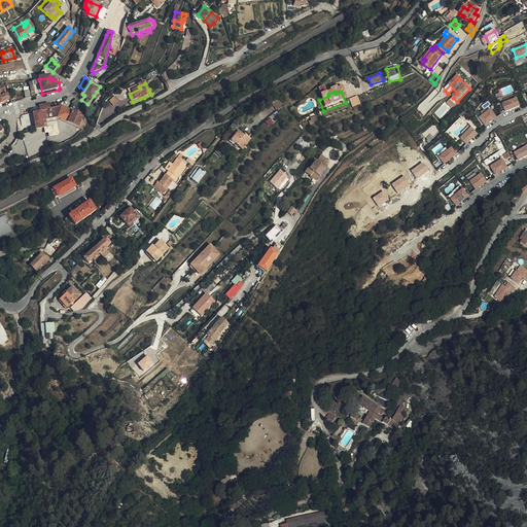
[(6,96),(0,98),(0,105),(8,101),(6,96)]
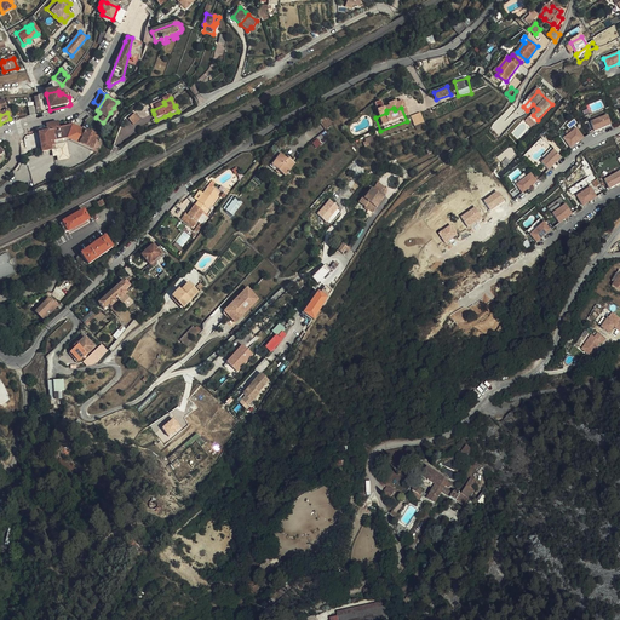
[(141,119),(136,113),(130,119),(135,124),(141,119)]
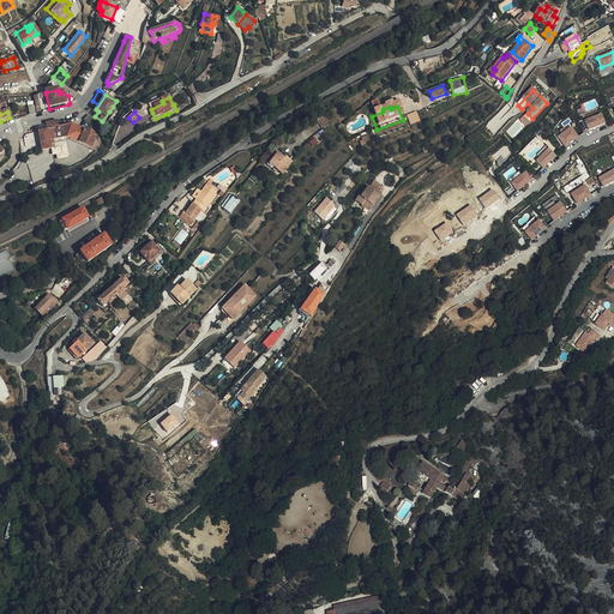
[(95,127),(96,126),(94,121),(91,116),(90,115),(85,119),(86,121),(83,127),(85,128),(86,127),(92,128),(95,127)]
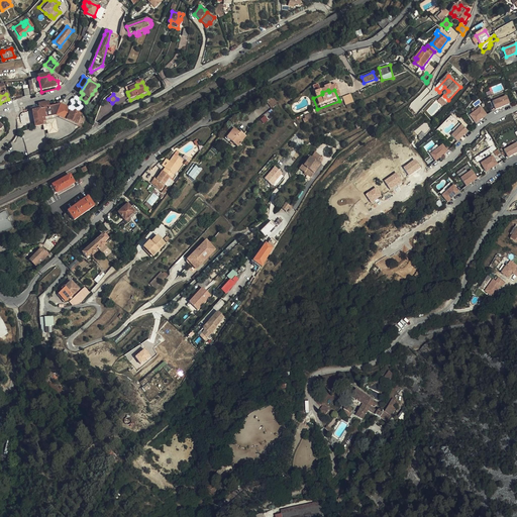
[(495,110),(510,105),(507,97),(492,101),(495,110)]
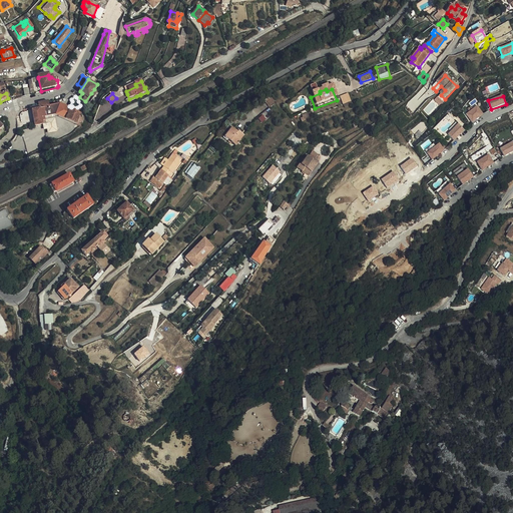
[(343,108),(351,104),(349,99),(341,102),(343,108)]
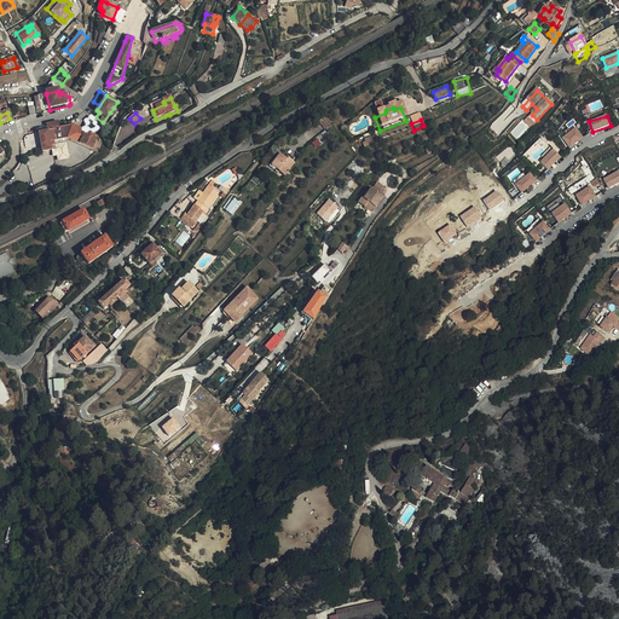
[(97,134),(85,131),(74,126),(59,129),(58,123),(57,123),(46,126),(47,132),(38,134),(41,154),(53,151),(53,148),(55,148),(55,146),(64,145),(65,142),(65,140),(68,140),(93,149),(93,151),(99,152),(103,143),(97,142),(98,139),(96,138),(97,134)]
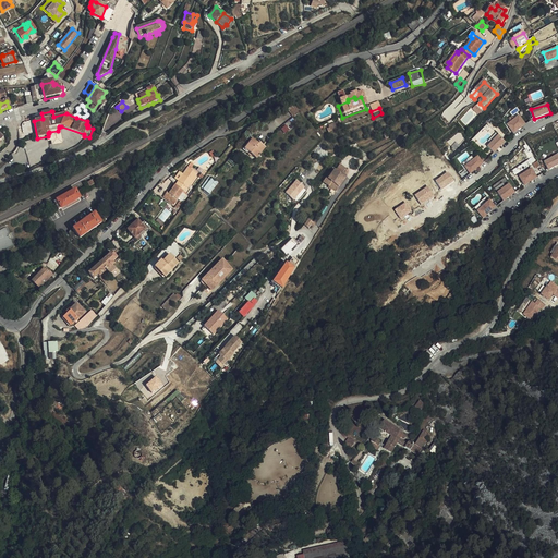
[(291,126),(299,120),(290,112),(283,118),(291,126)]
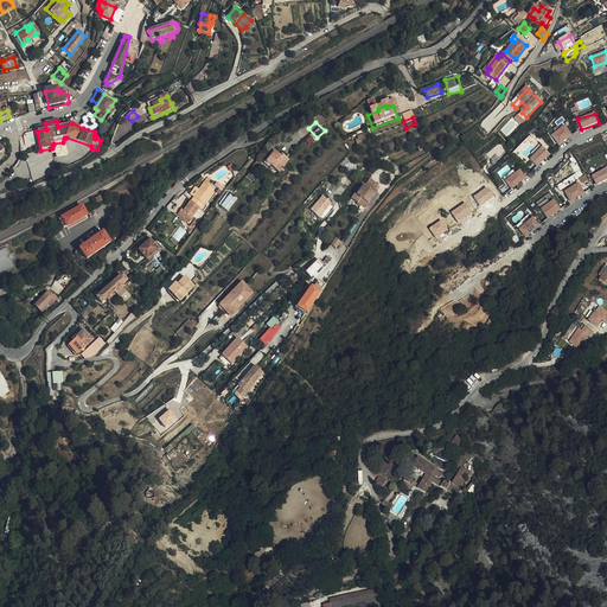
[(509,123),(502,131),(510,138),(516,131),(509,123)]
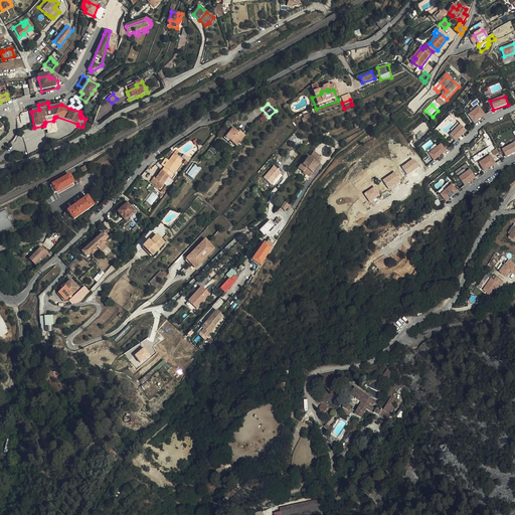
[(468,116),(474,124),(486,115),(480,107),(468,116)]
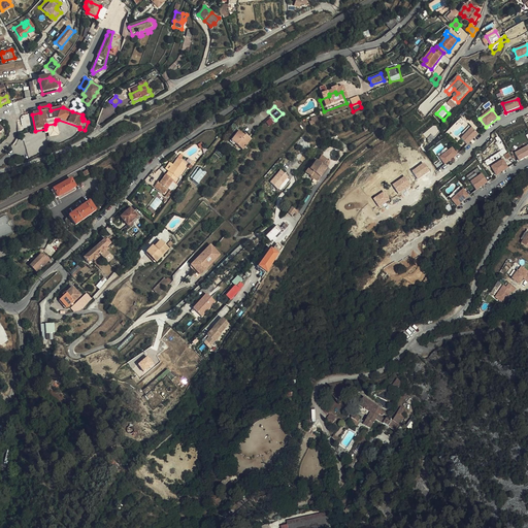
[(308,123),(310,126),(320,122),(318,117),(315,119),(314,119),(308,121),(308,123)]
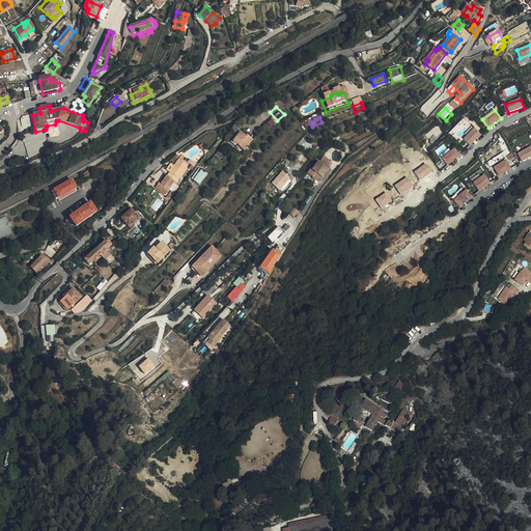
[(282,127),(277,120),(263,132),(270,138),(282,127)]
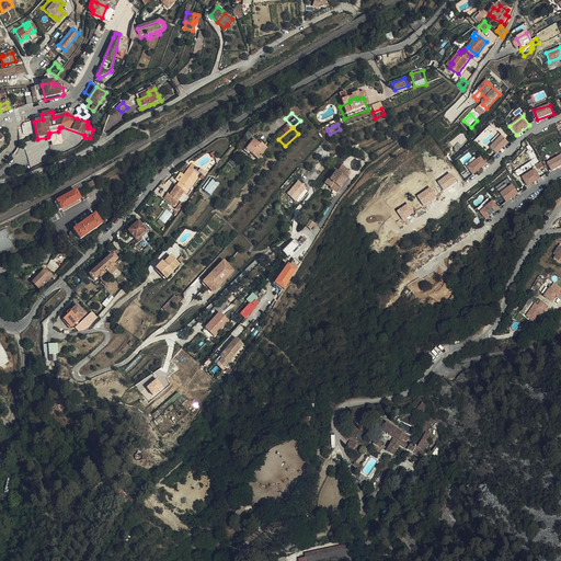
[(63,144),(59,128),(58,132),(49,133),(49,134),(48,134),(48,137),(49,142),(54,141),(54,146),(63,144)]
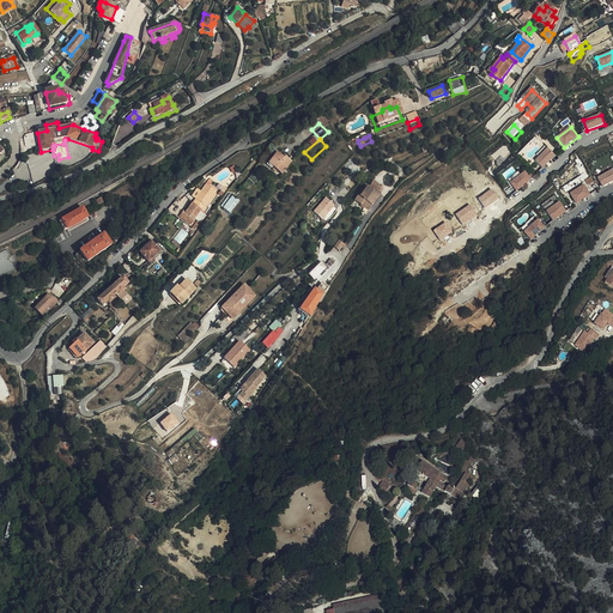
[(544,169),(556,155),(548,147),(535,161),(544,169)]
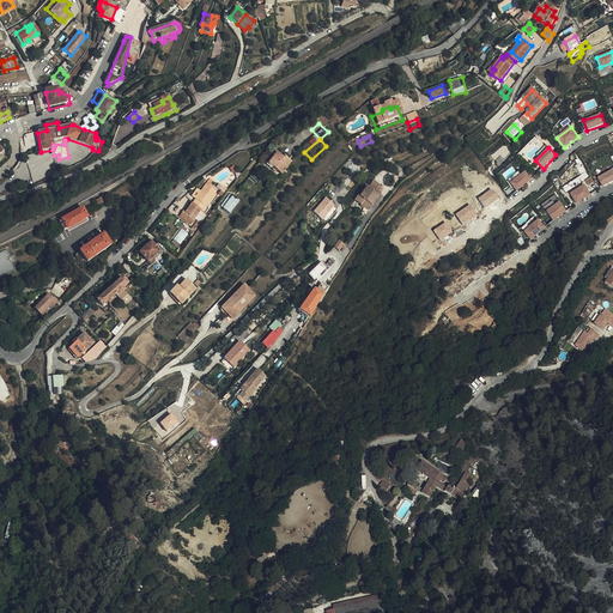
[(265,175),(277,183),(287,170),(280,165),(279,167),(274,163),(265,175)]
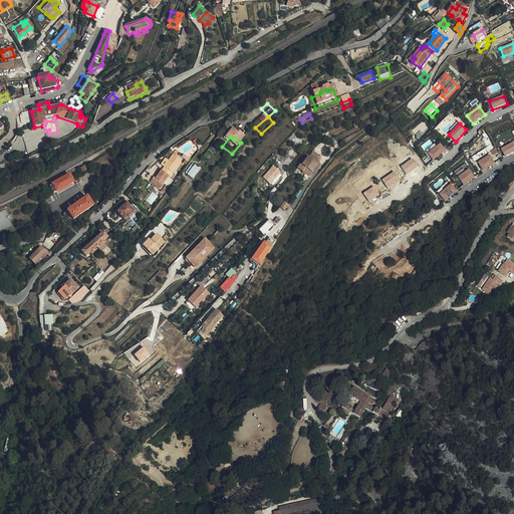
[(513,142),(501,149),(505,157),(513,152),(513,142)]
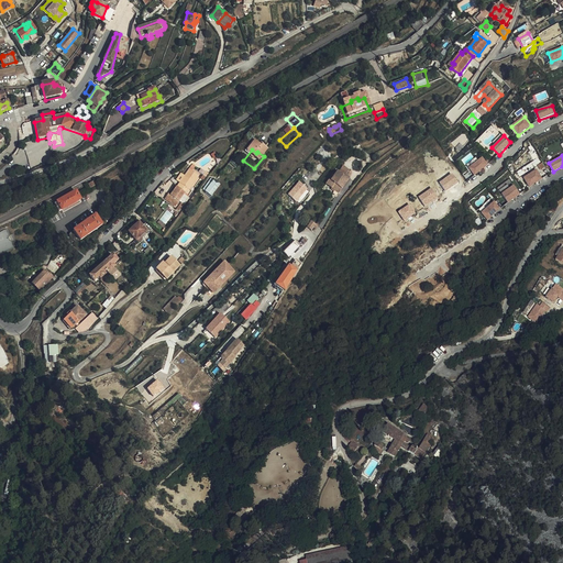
[(468,167),(474,175),(488,166),(484,157),(468,167)]
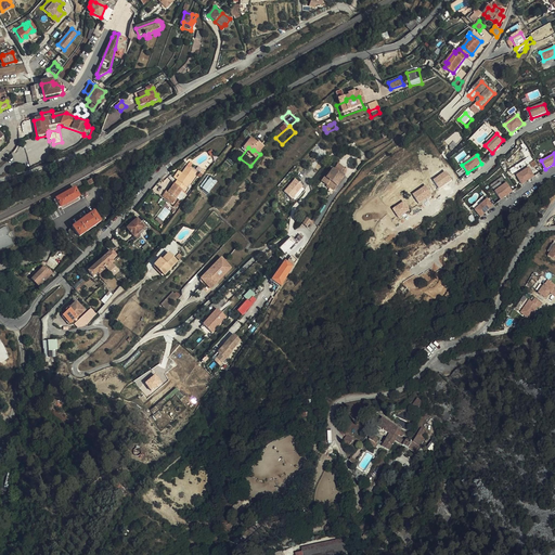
[(469,156),(460,163),(462,165),(470,158),(469,156)]
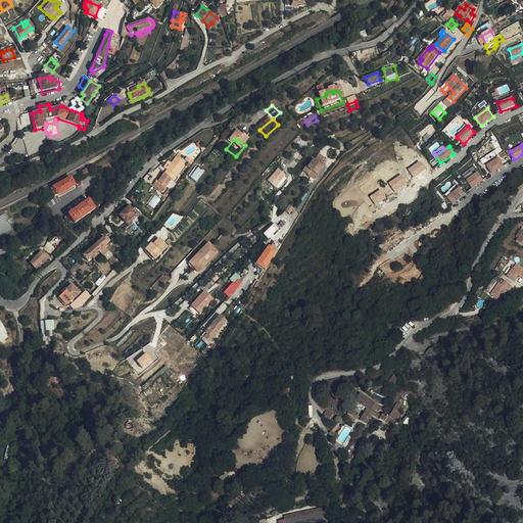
[(314,160),(320,164),(323,160),(317,156),(314,160)]
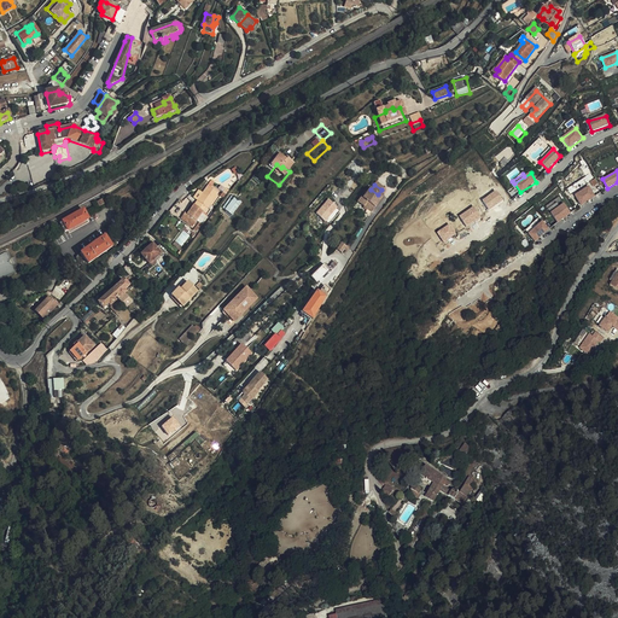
[(581,207),(596,196),(589,186),(575,196),(581,207)]
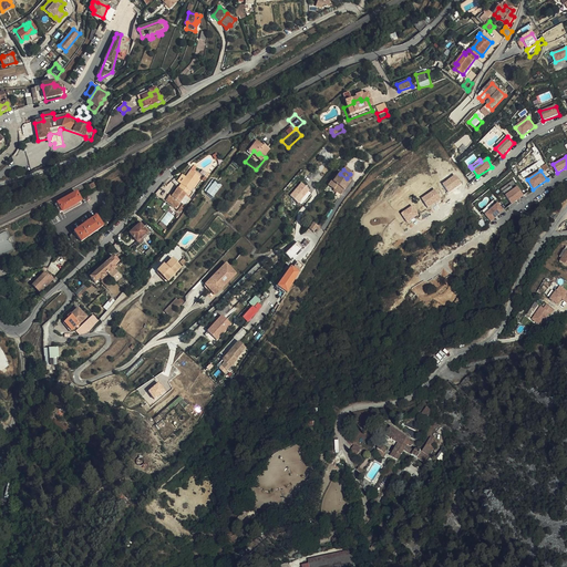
[(326,187),(331,192),(336,186),(332,183),(338,175),(336,174),(326,187)]
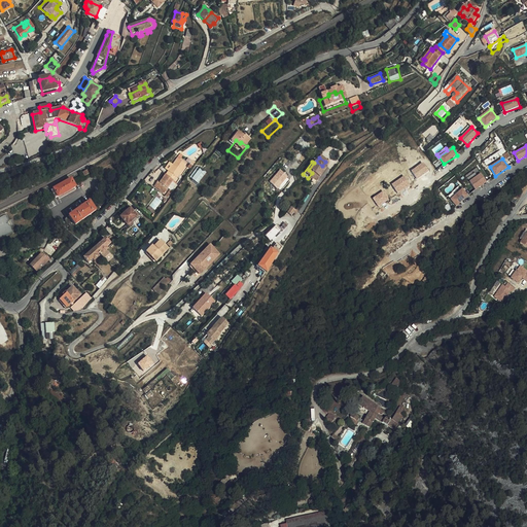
[(312,173),(308,178),(316,184),(326,169),(322,166),(316,162),(315,164),(314,163),(309,170),(312,173)]
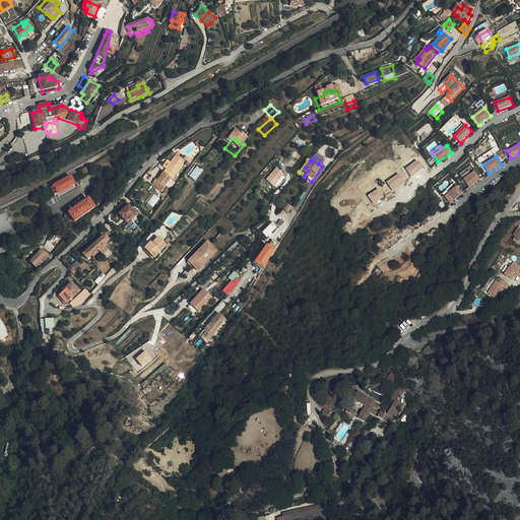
[(168,171),(165,175),(172,183),(181,171),(173,165),(168,171)]
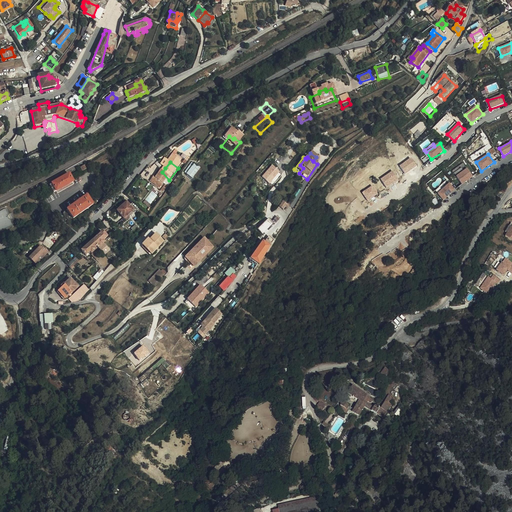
[(272,164),(262,177),(270,184),(280,171),(272,164)]
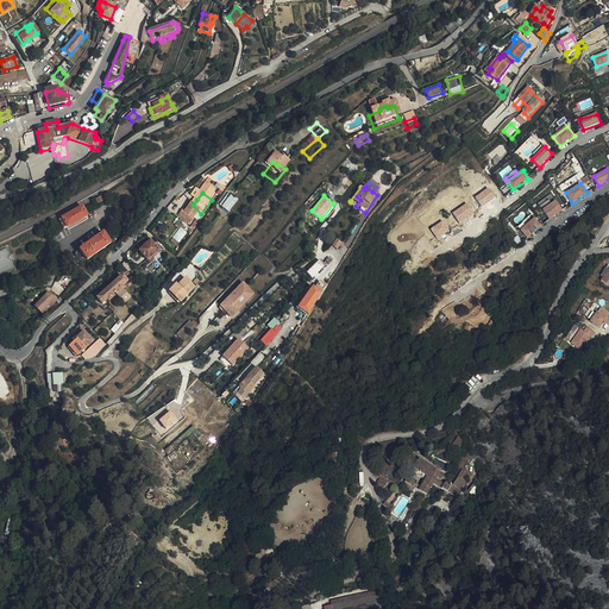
[(542,209),(556,201),(552,195),(538,203),(542,209)]
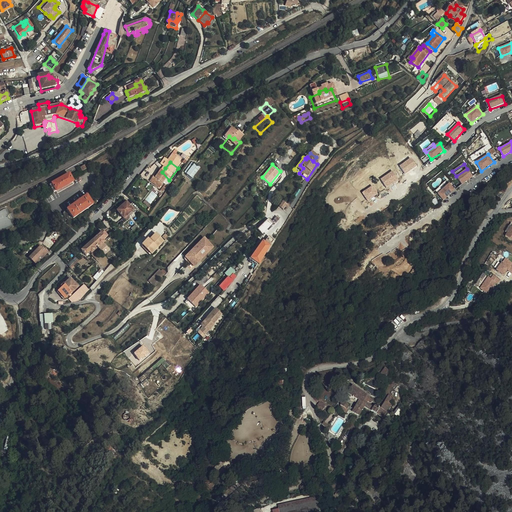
[(462,185),(473,177),(468,168),(456,176),(462,185)]
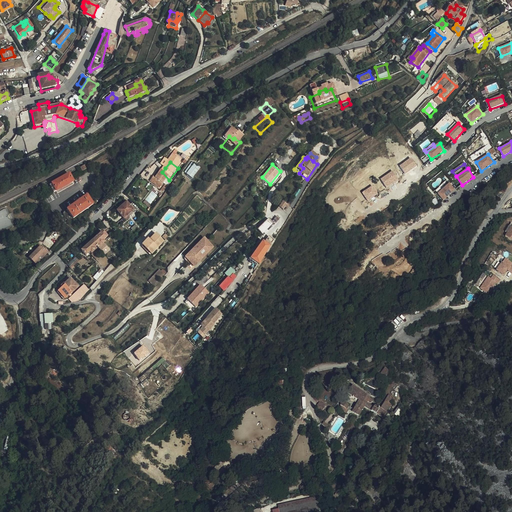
[(181,180),(184,182),(191,172),(189,170),(181,180)]
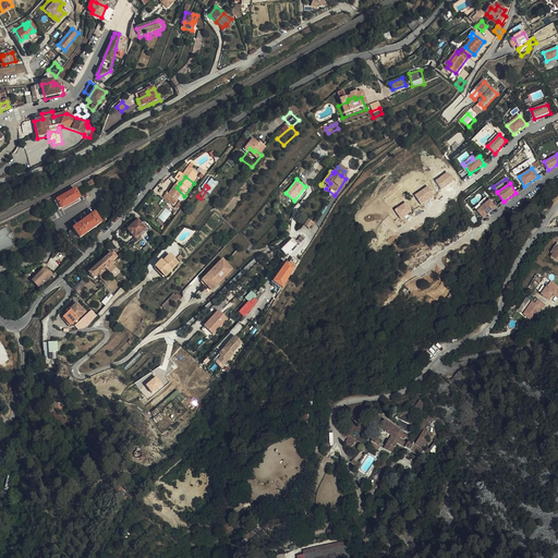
[(77,187),(76,186),(56,197),(57,199),(55,201),(59,209),(62,208),(80,197),(82,196),(77,187)]
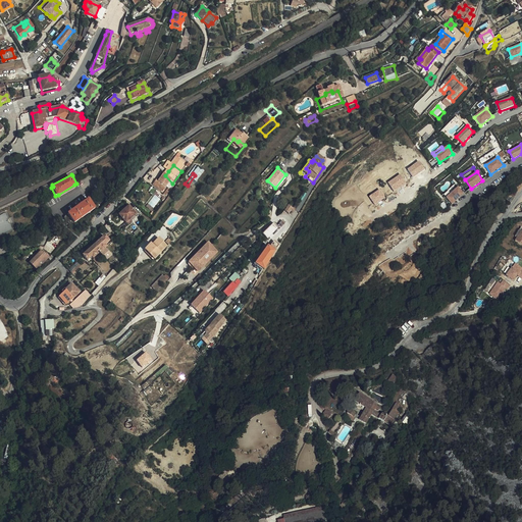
[(165,175),(163,177),(161,181),(160,180),(157,185),(154,189),(152,188),(150,192),(159,199),(164,191),(168,187),(169,188),(172,184),(165,175)]
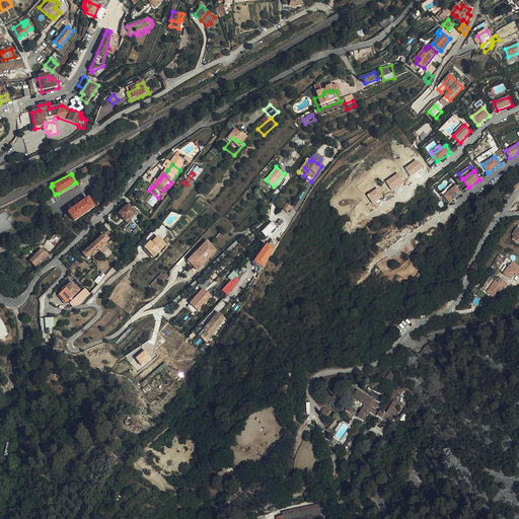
[(194,174),(187,184),(192,189),(199,177),(194,174)]
